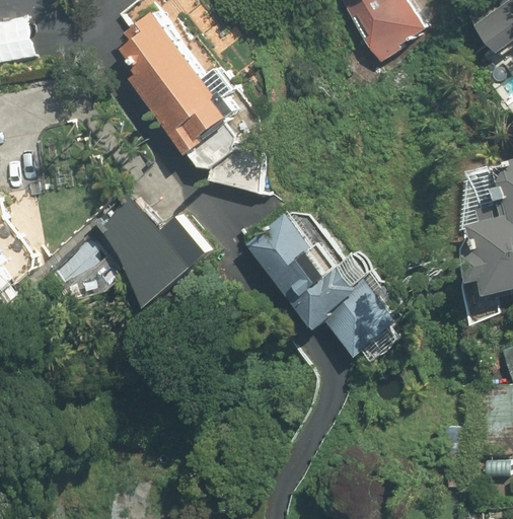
[(341,0),(371,50),(412,25),(395,0),(341,0)]
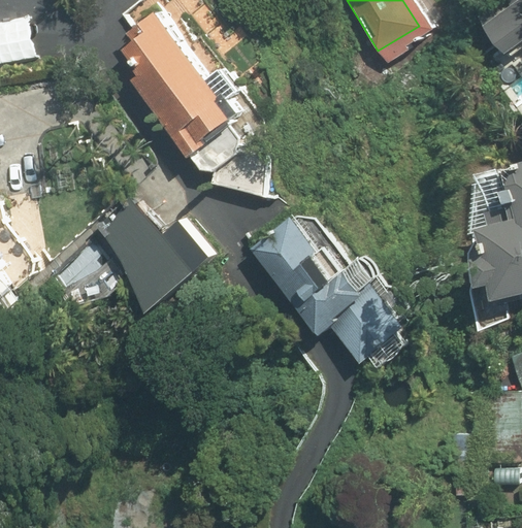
[(521,0),(516,0),(482,25),(504,56),(521,43),(521,0)]
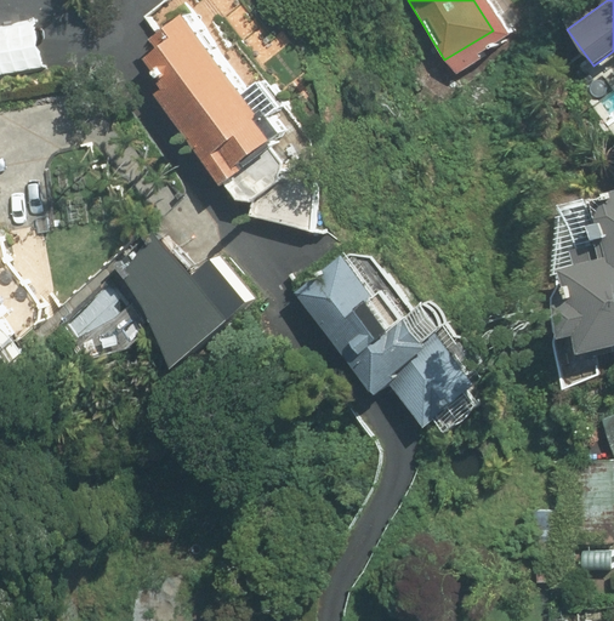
[(246,91),(185,12),(151,39),(159,50),(145,62),(161,84),(149,93),(250,217),(311,231),(312,143),(262,79),(246,91)]
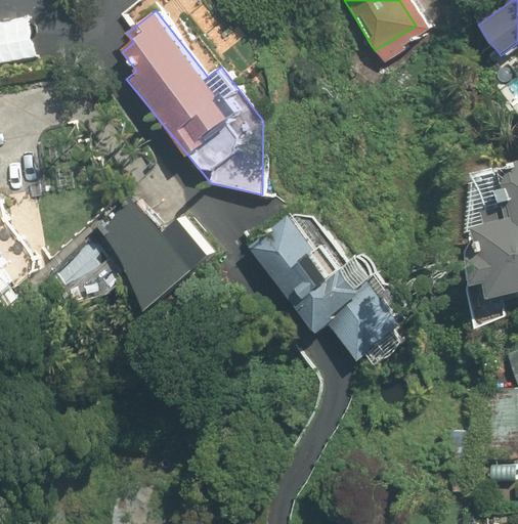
[(27,16),(0,22),(0,64),(34,59),(27,16)]
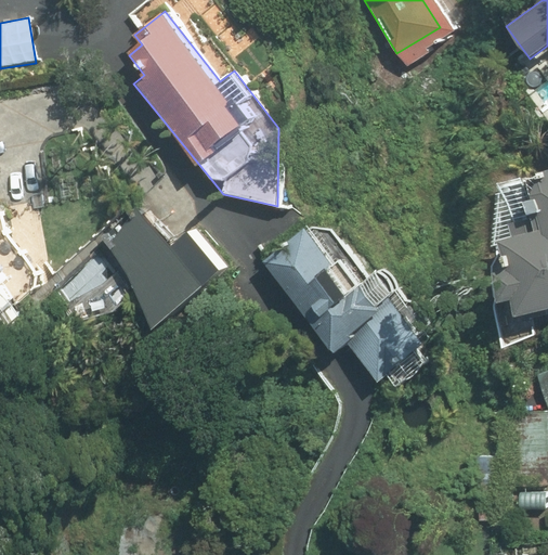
[(547,309),(547,169),(527,175),(533,198),(519,202),(523,221),(536,218),(539,233),(500,242),(507,271),(483,276),(499,346),(526,339),(520,315),(547,309)]
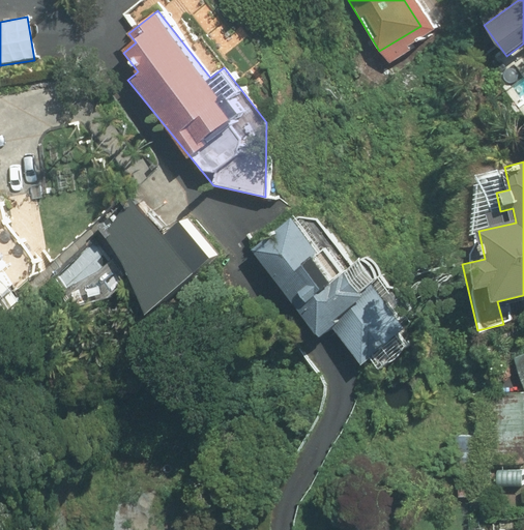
[(125,198),(95,225),(152,313),(212,258),(176,217),(157,234),(125,198)]
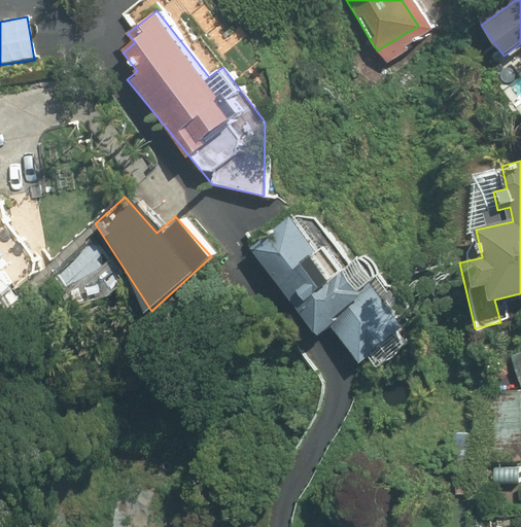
[(288,215),(249,247),(321,334),(327,328),(358,365),(369,357),(376,366),(407,341),(395,327),(415,311),(389,280),(385,283),(362,255),(345,271),(325,246),(318,252),(288,215)]
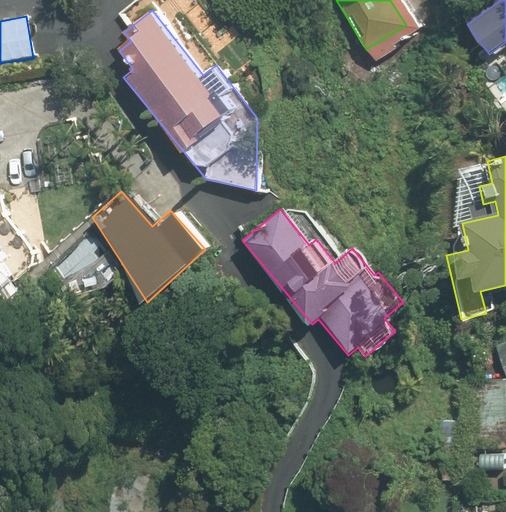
[(121,275),(88,236),(47,271),(80,309),(121,275)]
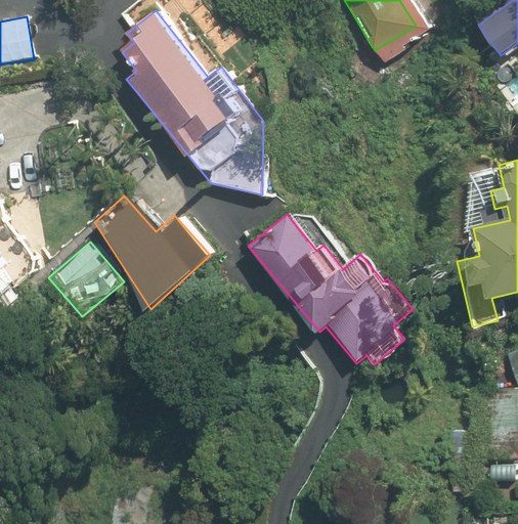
[(0,310),(17,295),(0,275),(5,271),(0,265),(0,310)]
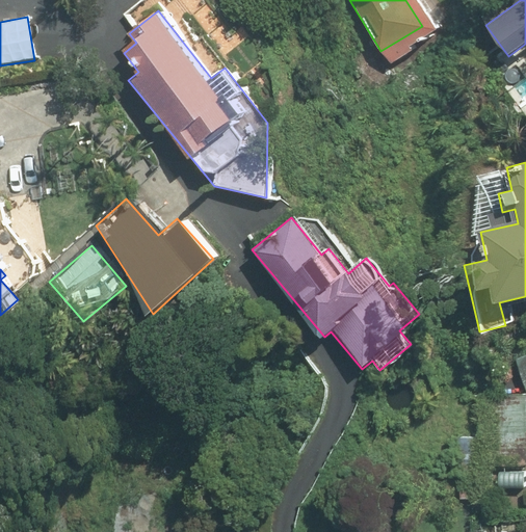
[(525,352),(514,357),(525,391),(525,352)]
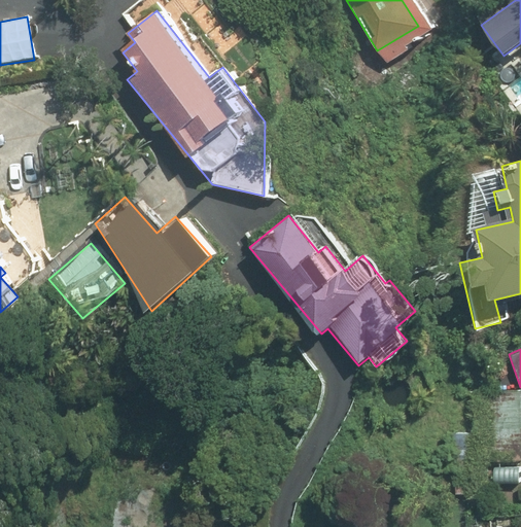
[(518,482),(520,392),(502,391),(501,401),(480,400),(479,432),(452,431),(451,471),(477,471),(477,461),(490,461),(490,481),(518,482)]
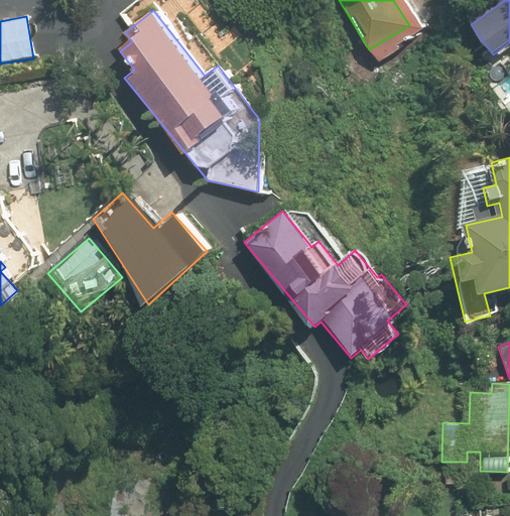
All buildings are outlined.
